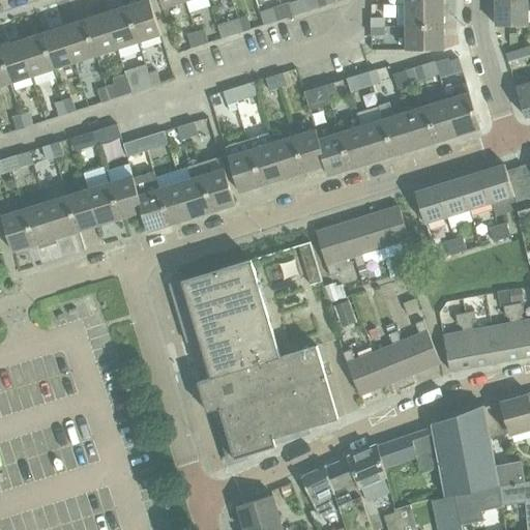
[(150,0),(148,0),(127,6),(139,42),(162,35),(150,0)]
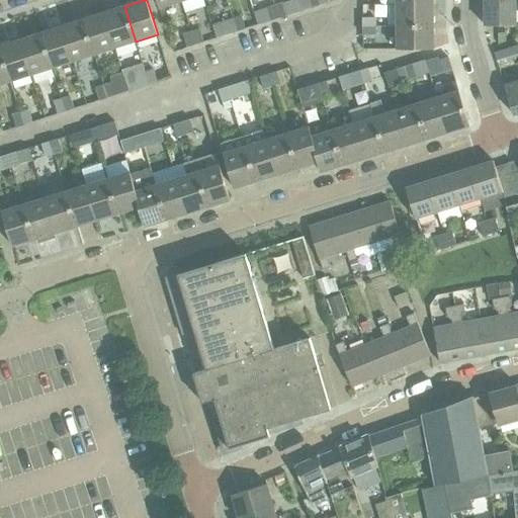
[(182,1),(181,0),(157,0),(160,8),(182,1)]
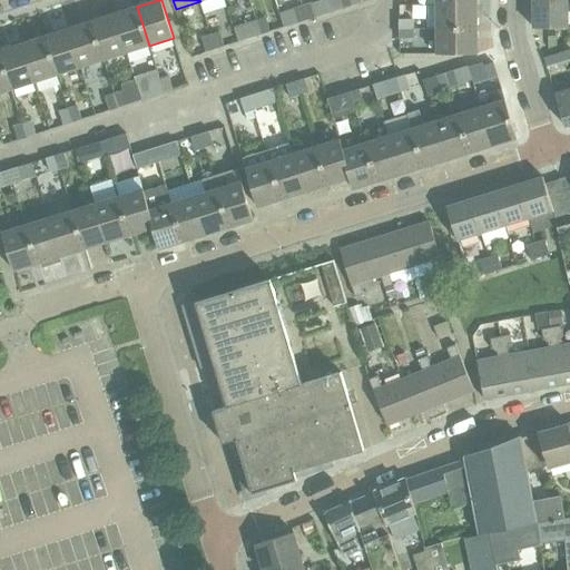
[(331,13),(325,0),(323,0),(303,7),(307,20),(331,13)]
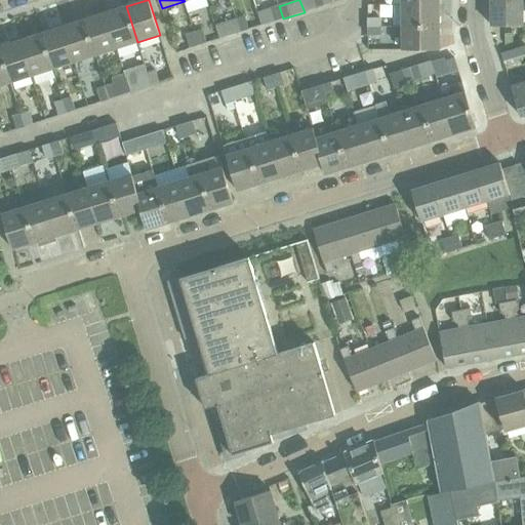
[(299,0),(305,12),(325,5),(323,0),(299,0)]
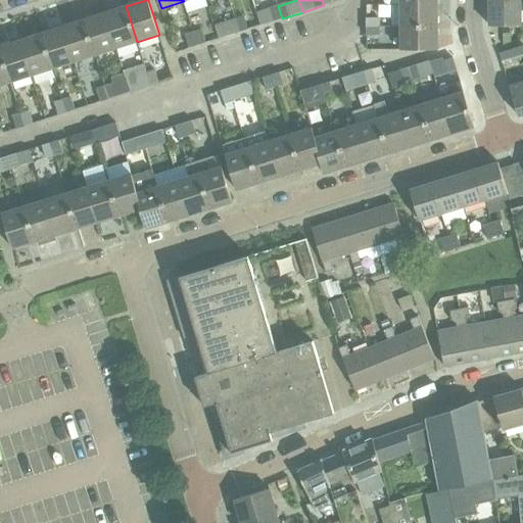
[(521,0),(505,0),(490,0),(490,28),(522,27),(521,0)]
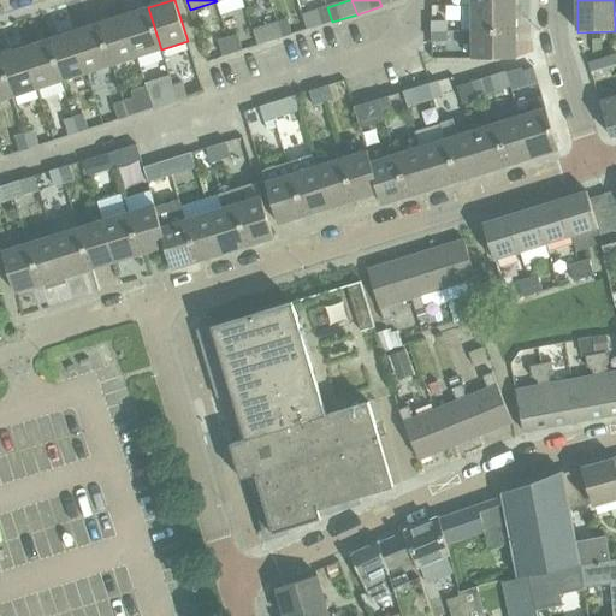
[(473,30),(516,31),(516,5),(472,5),(473,30)]
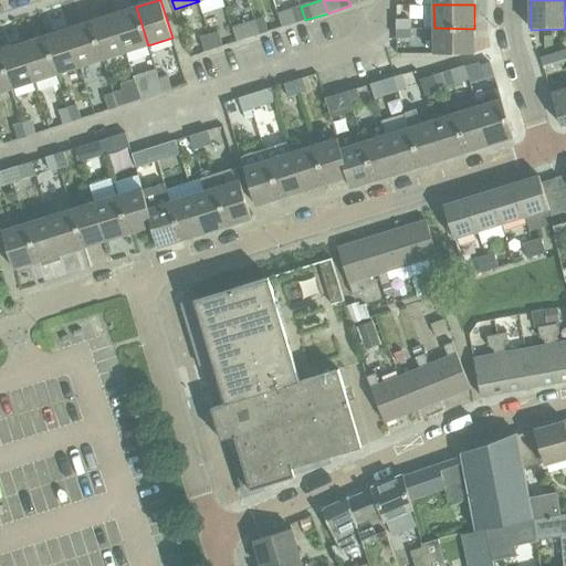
[(136,7),(114,14),(126,53),(148,45),(136,7)]
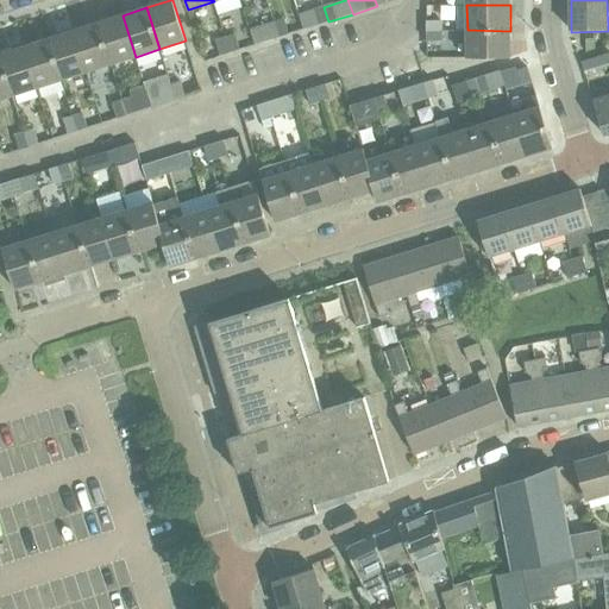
[(328,22),(324,7),(300,14),(305,29),(328,22)]
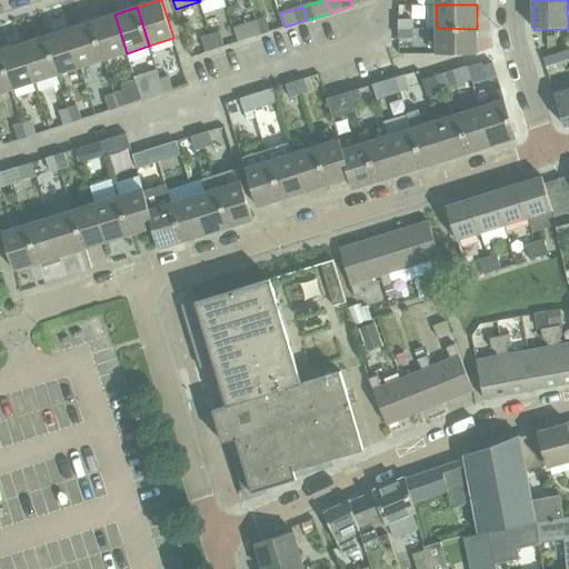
[(115,15),(91,22),(103,60),(127,53),(115,15)]
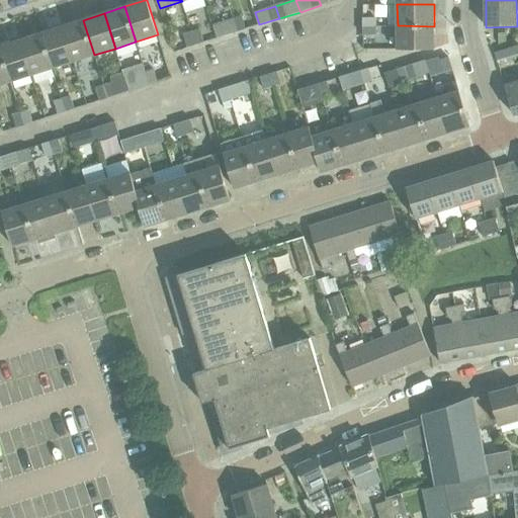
[(234,19),(238,31),(247,29),(243,16),(234,19)]
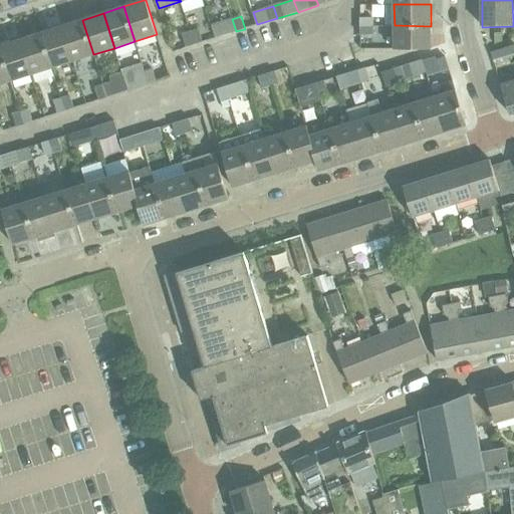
[(374,17),(360,18),(360,26),(374,26),(374,17)]
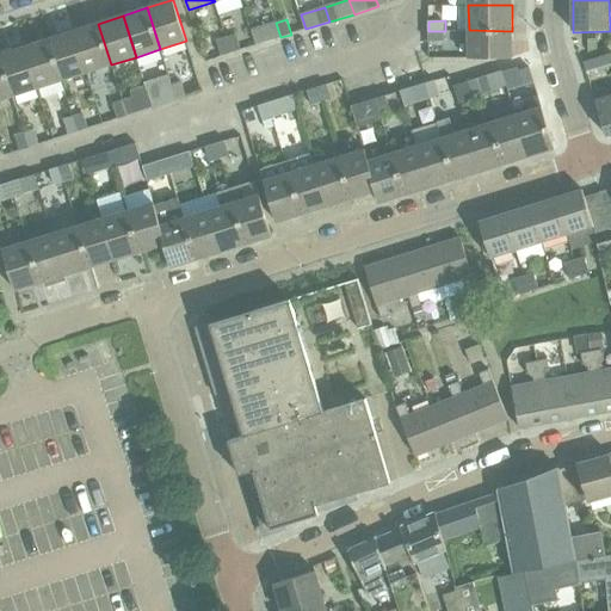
[(281,37),(276,23),(253,30),(258,45),(281,37)]
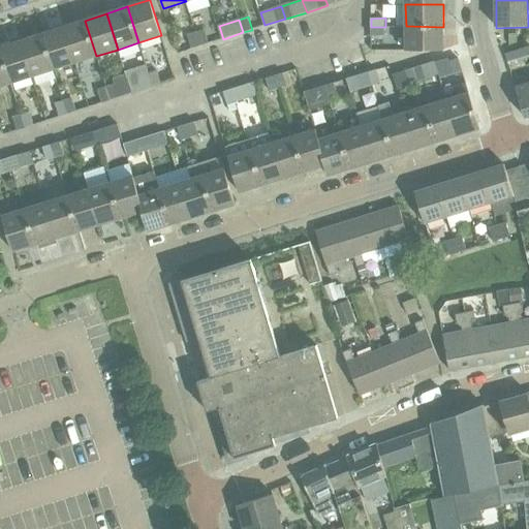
[(85,21),(64,27),(75,63),(96,56),(85,21)]
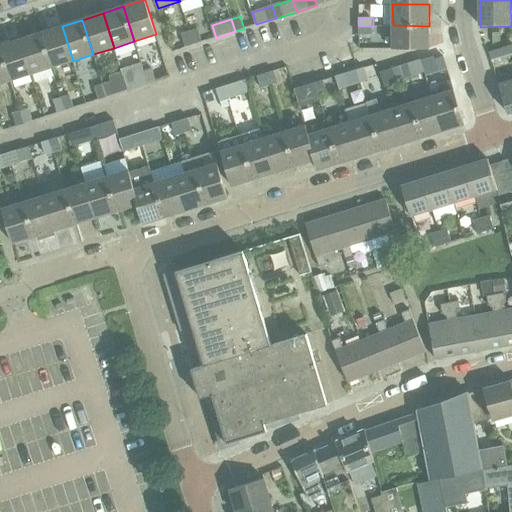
[(429,26),(393,25),(393,35),(393,48),(429,48),(429,26)]
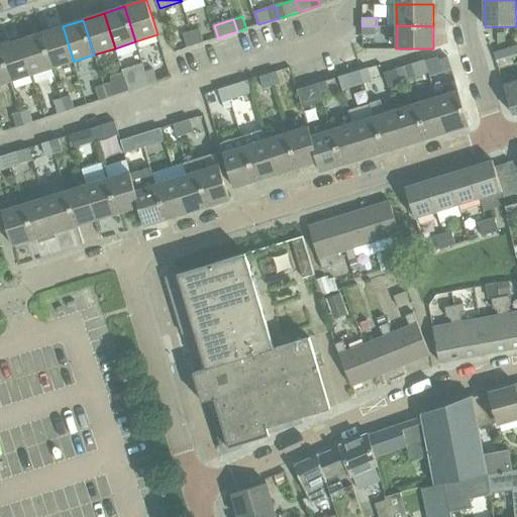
[(63,26),(41,33),(53,69),(74,62),(63,26)]
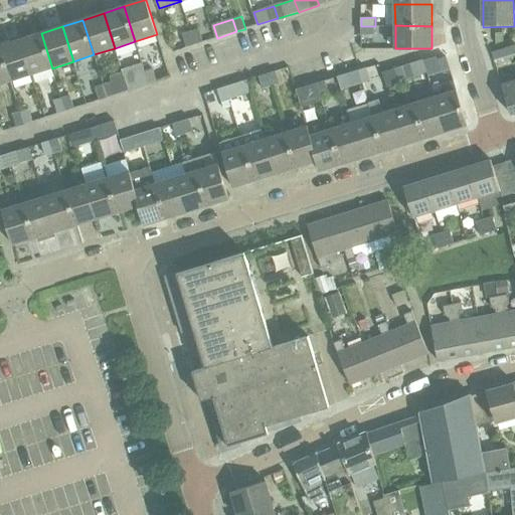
[(375,26),(361,26),(361,35),(375,35),(375,26)]
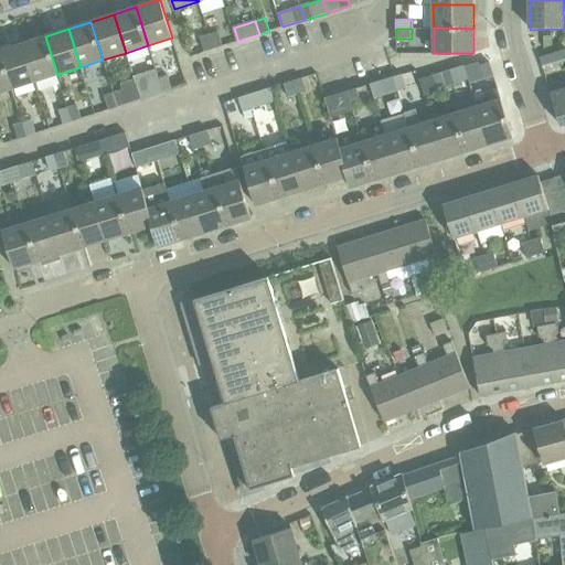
[(210,35),(214,49),(223,46),(220,33),(210,35)]
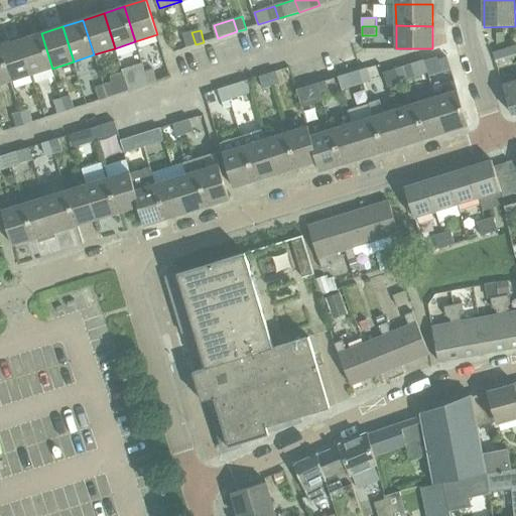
[(196,44),(191,32),(183,35),(187,47),(196,44)]
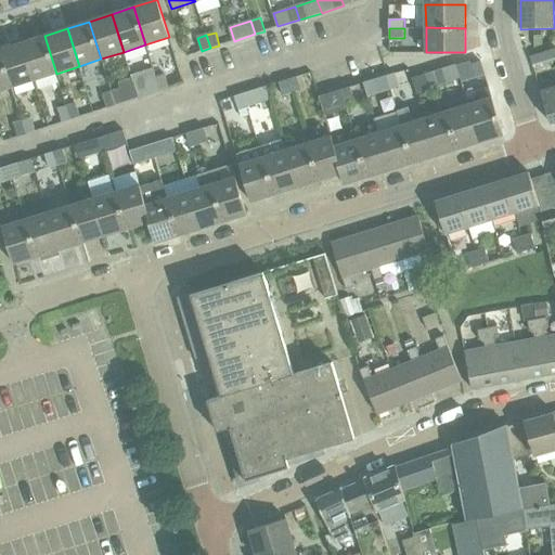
[(44,36),(23,43),(35,80),(56,74),(44,36)]
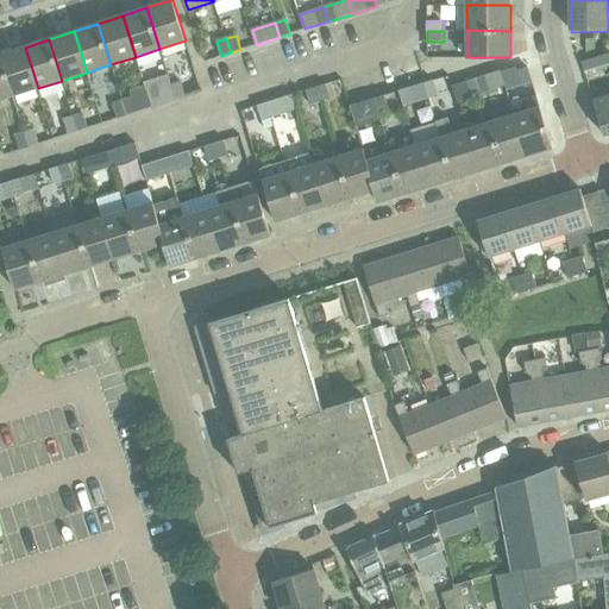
[(25,48),(0,55),(13,96),(38,88),(25,48)]
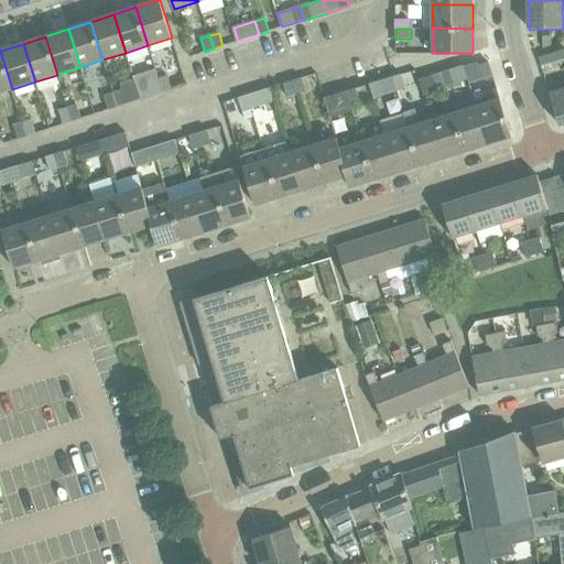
[(0,93),(12,89),(0,51),(0,93)]
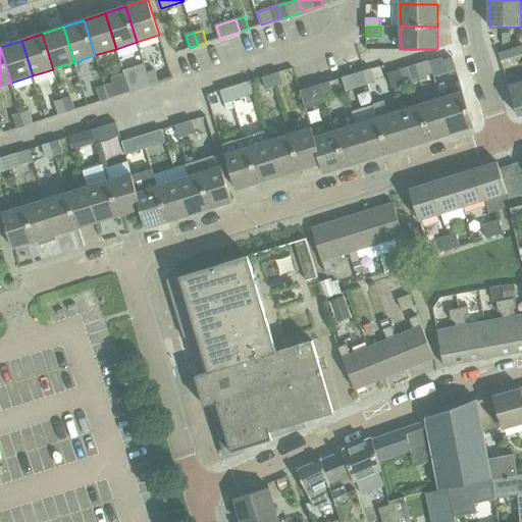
[(500,54),(502,61),(511,58),(508,51),(500,54)]
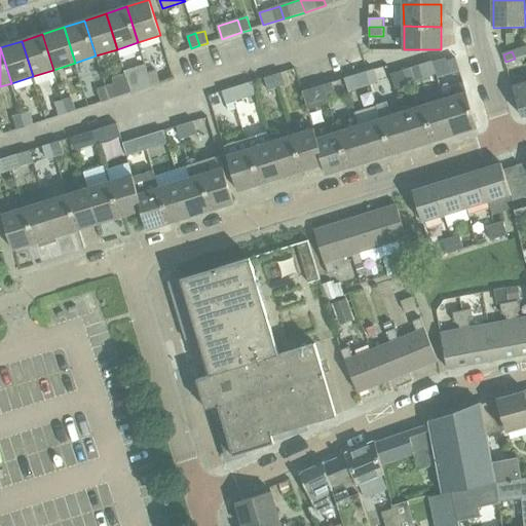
[(456,58),(448,61),(451,74),(460,71),(456,58)]
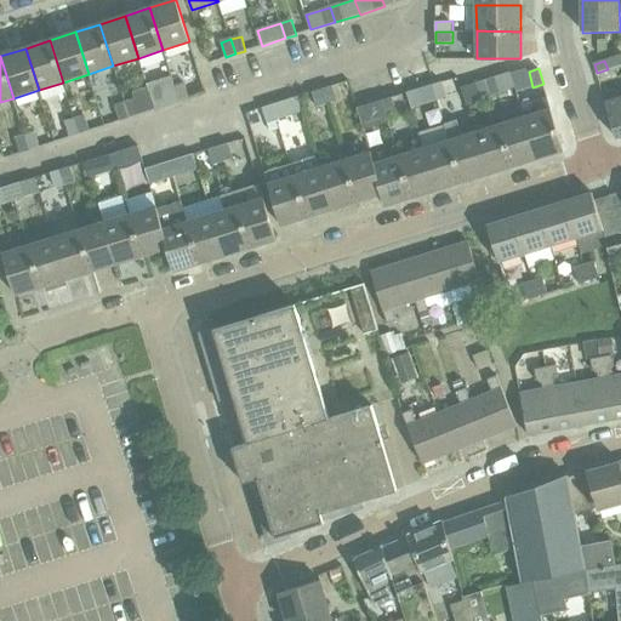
[(497,77),(485,80),(490,96),(501,92),(497,77)]
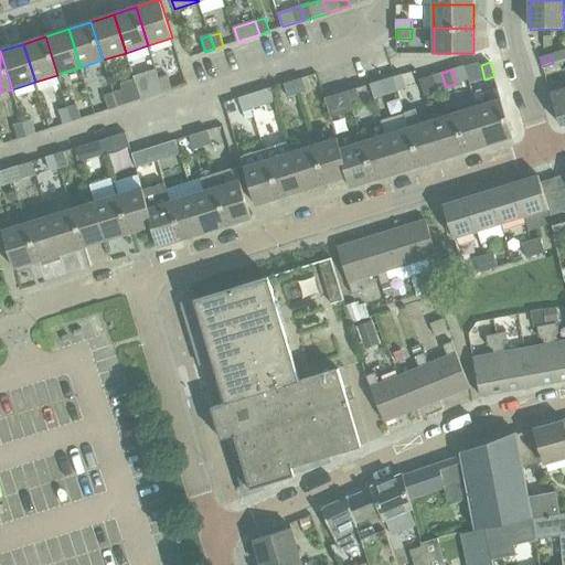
[(446,87),(441,73),(434,75),(438,89),(446,87)]
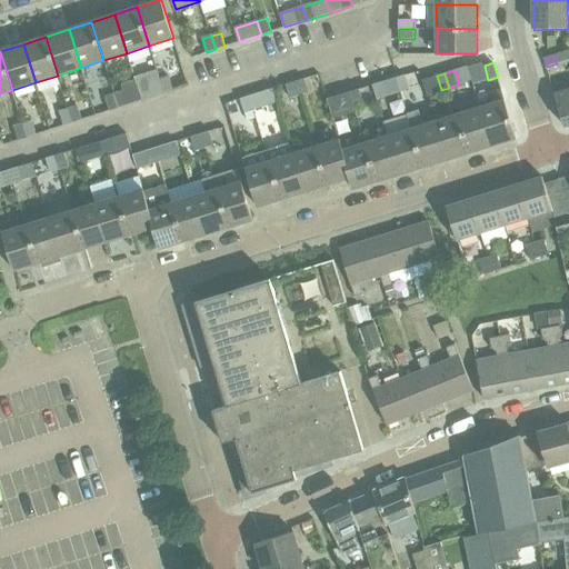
[(170,76),(160,79),(165,93),(175,90),(170,76)]
